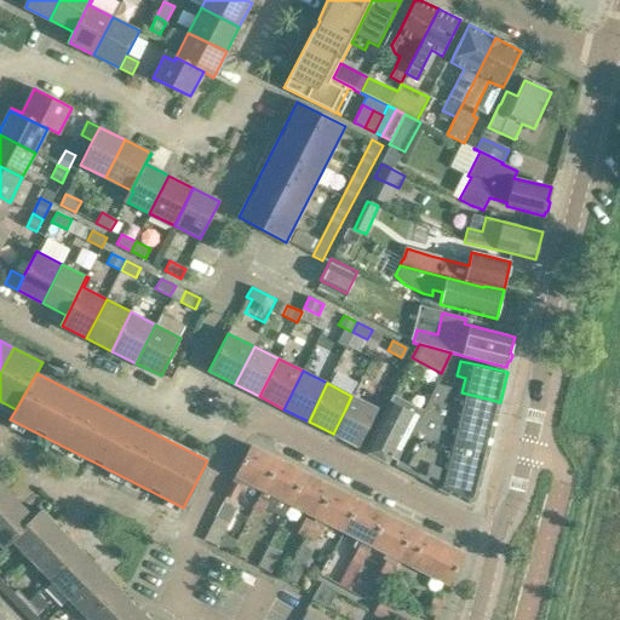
[(443,401),(449,389),(437,385),(431,395),(443,401)]
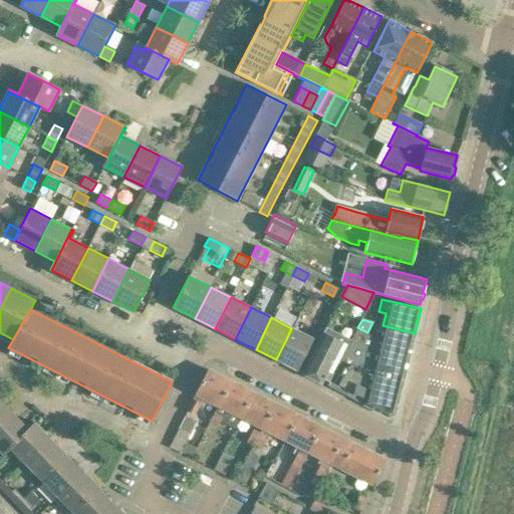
[(394,415),(415,333),(382,325),(379,337),(366,333),(367,332),(357,327),(351,340),(330,381),(327,387),(388,417),(394,415)]
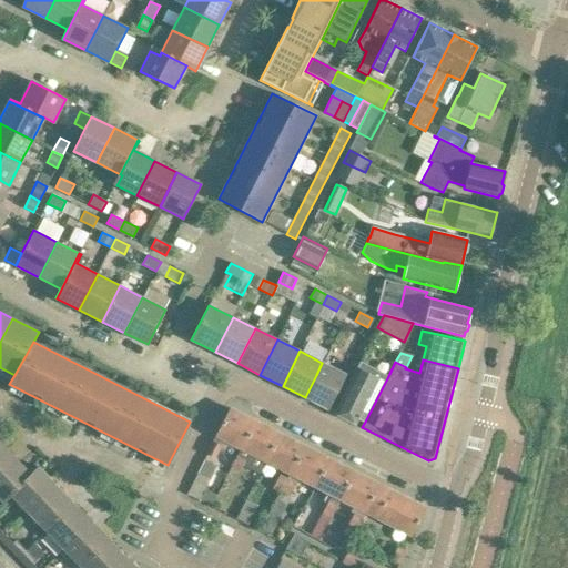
[(365,422),(388,376),(359,362),(334,413),(356,424),(358,418),(365,422)]
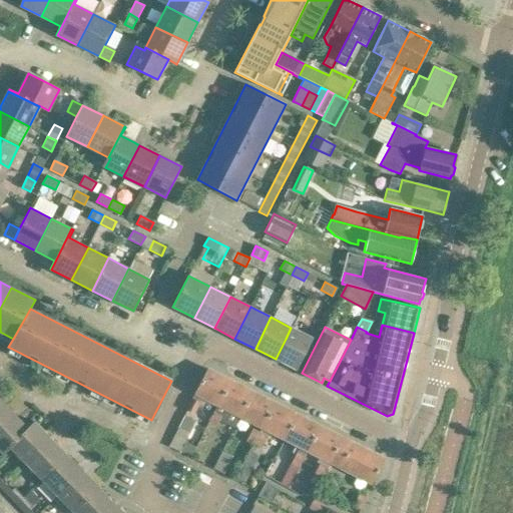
[(297,370),(306,352),(313,338),(291,328),(286,339),(276,359),(297,370)]
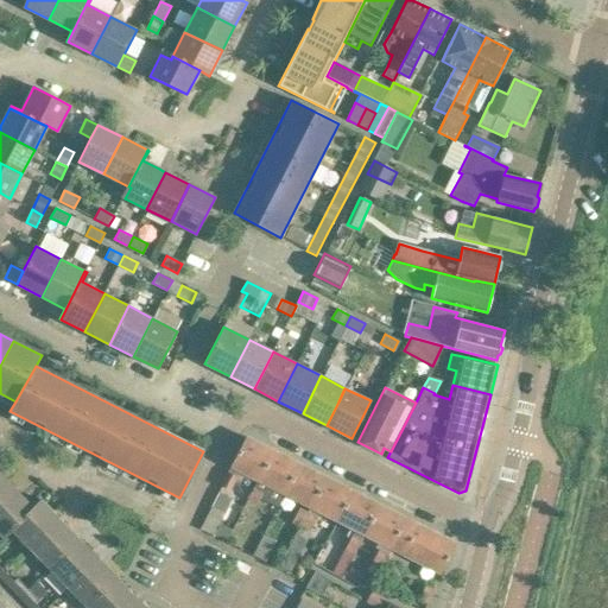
[(246,437),(221,486),(230,491),(240,472),(257,480),(273,451),(246,437)]
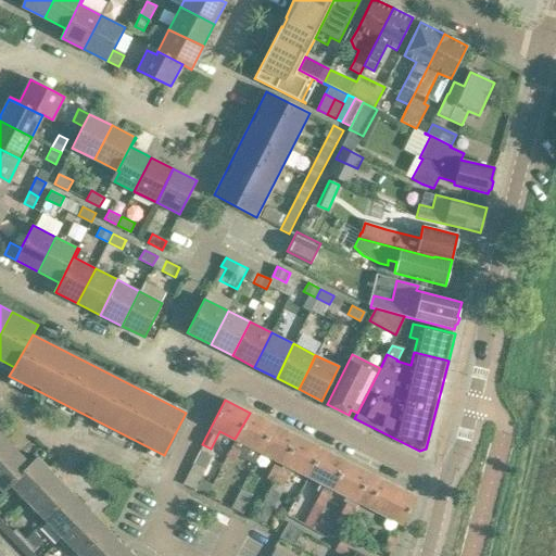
[(236,439),(226,457),(235,462),(237,456),(253,464),(260,451),(274,425),(250,413),(235,439),(236,439)]
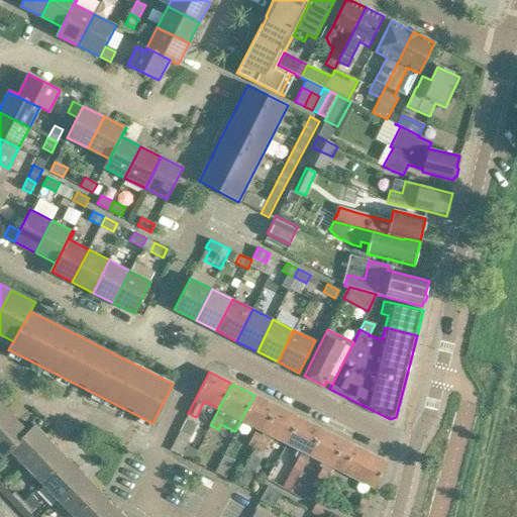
[(254,395),(241,419),(264,431),(277,406),(254,395)]
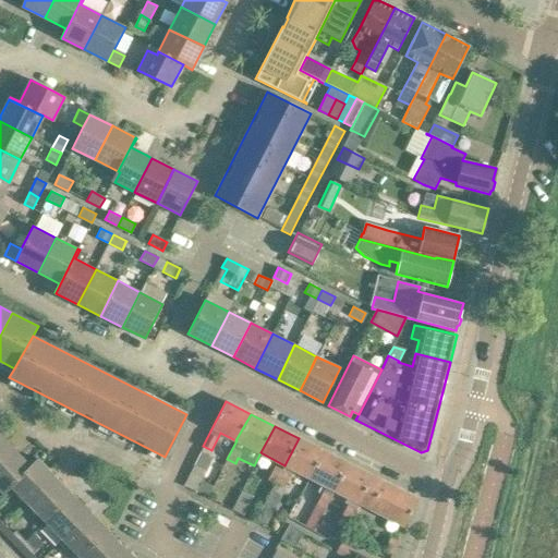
[(0,460),(13,448),(0,435),(0,460)]
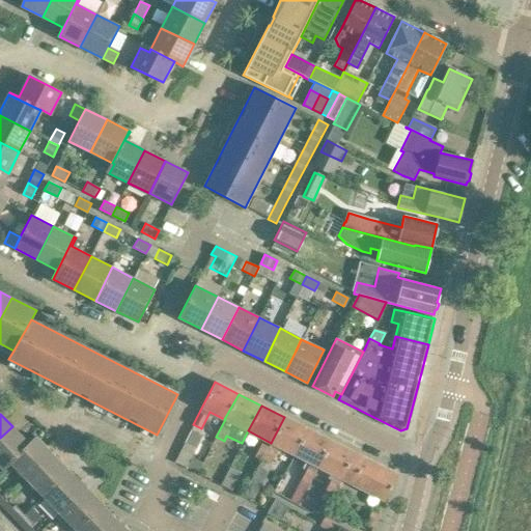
[(262,460),(259,465),(267,469),(270,464),(278,446),(294,454),(307,428),(284,417),(271,443),(268,449),(262,460)]
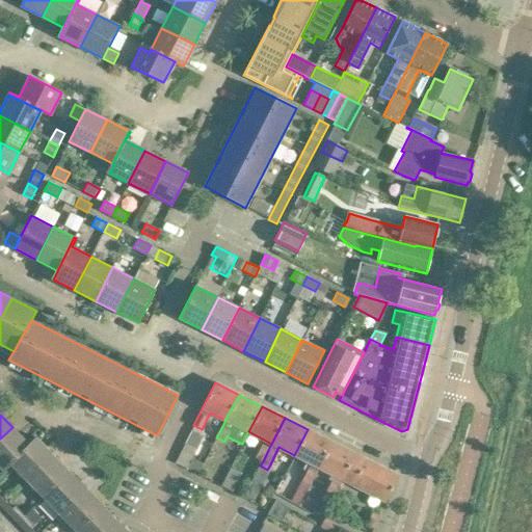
[(29,445),(28,444),(12,427),(0,439),(0,467),(3,471),(10,463),(9,462),(29,445)]
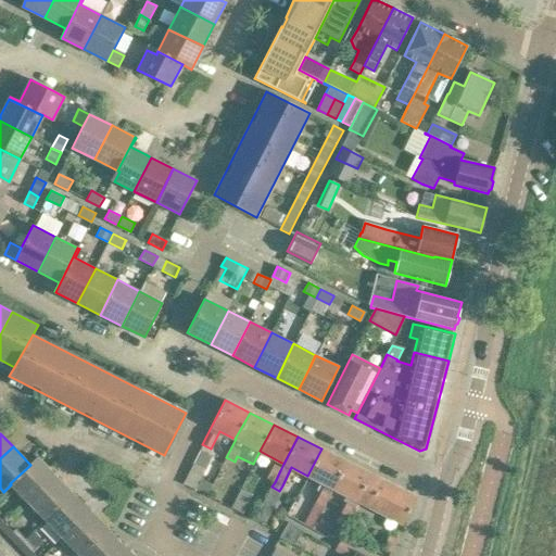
[(321,449),(307,476),(320,482),(316,491),(318,492),(319,489),(328,493),(331,488),(345,462),(321,449)]
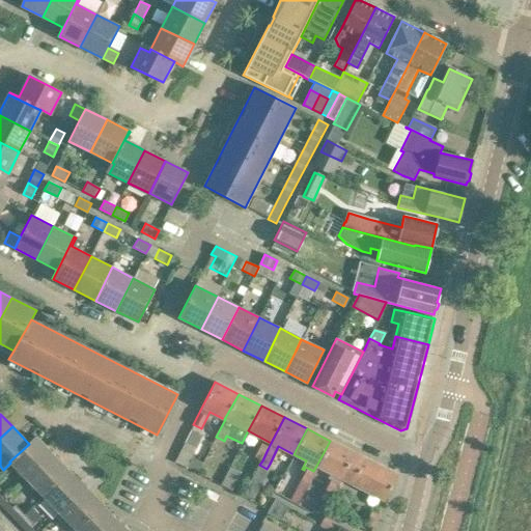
[(185,464),(201,436),(191,430),(174,457),(185,464)]
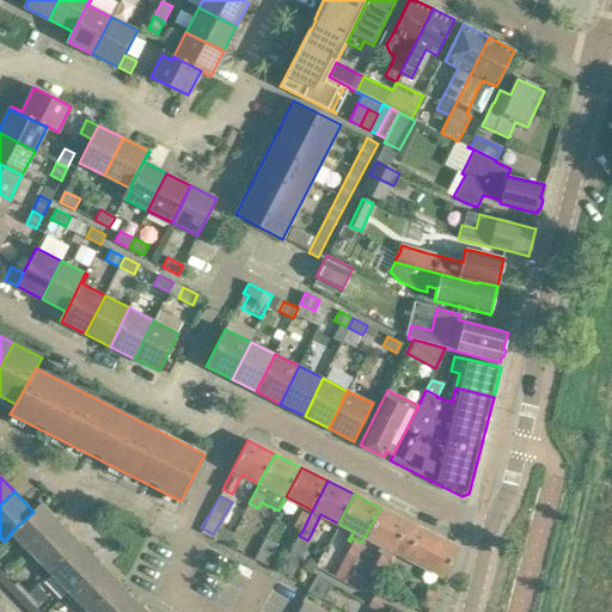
[(61,524),(54,516),(41,503),(32,510),(34,512),(11,532),(12,533),(31,552),(61,524)]
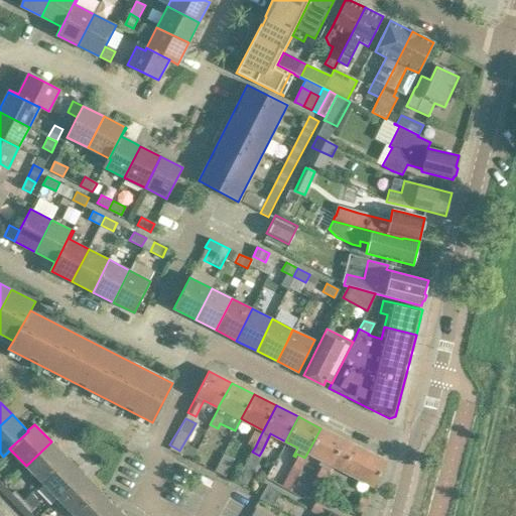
[(320,428),(307,453),(332,465),(344,440),(320,428)]
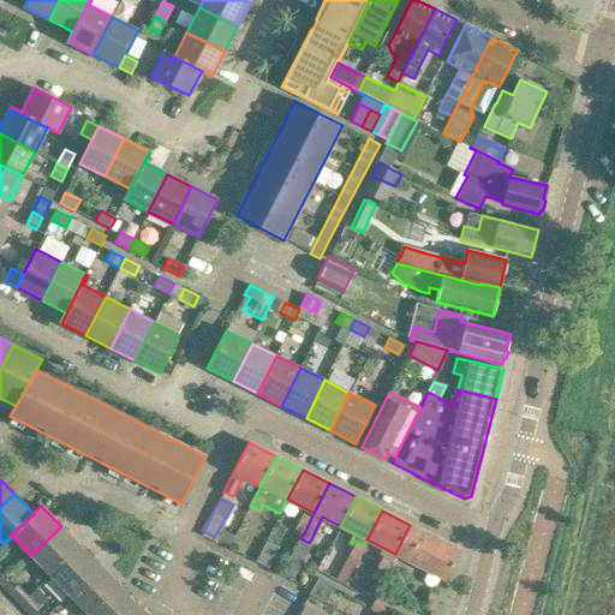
[(302,517),(294,529),(304,533),(310,520),(302,517)]
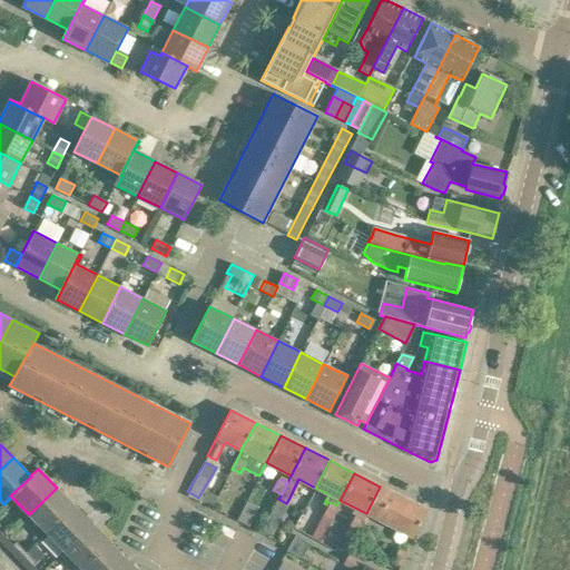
[(380,487),(366,513),(393,528),(413,538),(426,510),(380,487)]
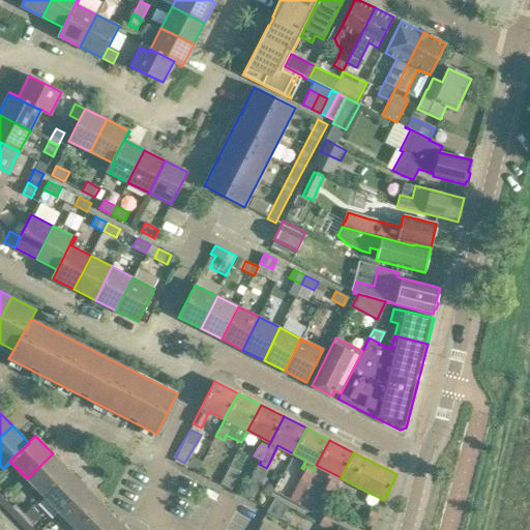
[(42,496),(69,470),(53,453),(27,478),(42,496)]
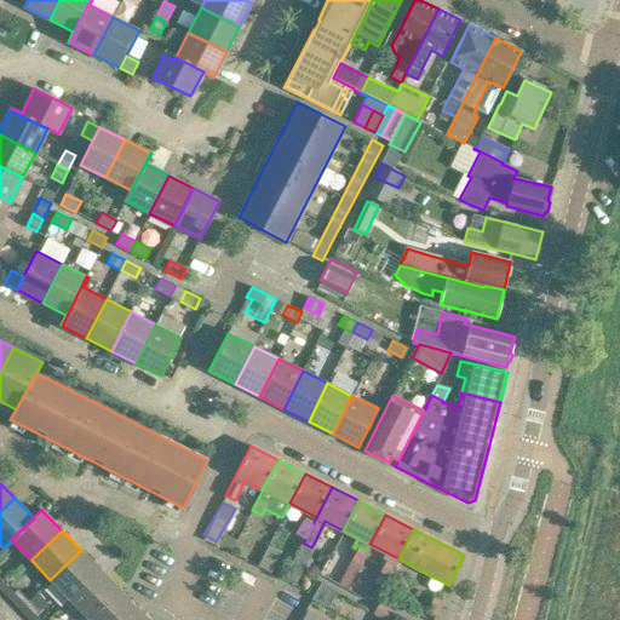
[(355,549),(350,560),(360,564),(366,550),(356,545),(355,549)]
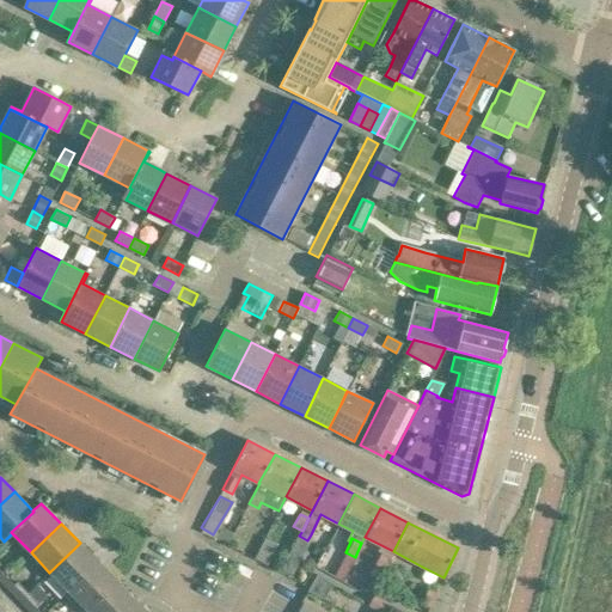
[(68,592),(98,563),(80,543),(49,573),(68,592)]
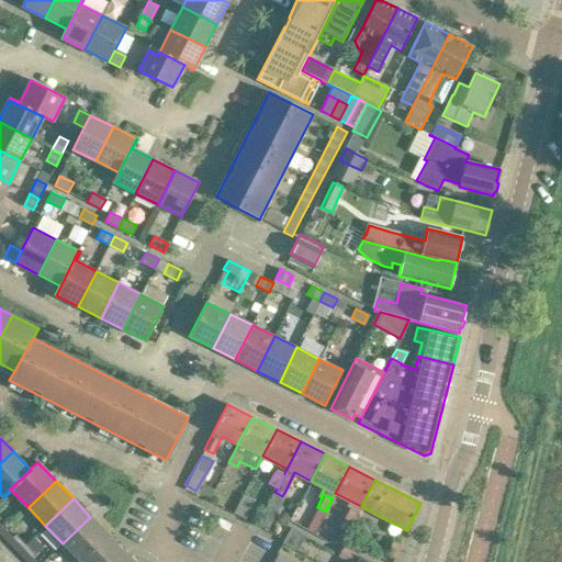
[(351,524),(358,510),(350,506),(344,519),(351,524)]
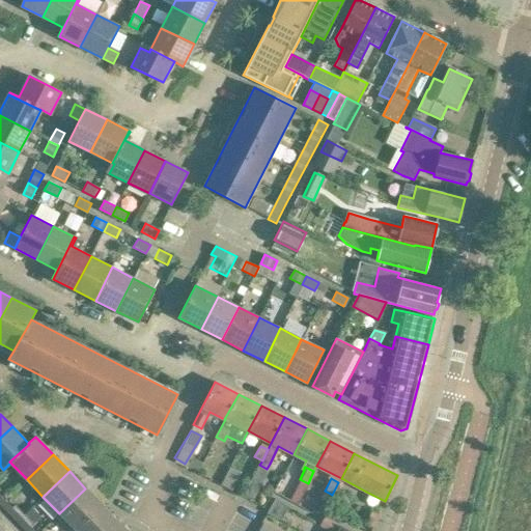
[(76,530),(102,505),(85,488),(59,513),(76,530)]
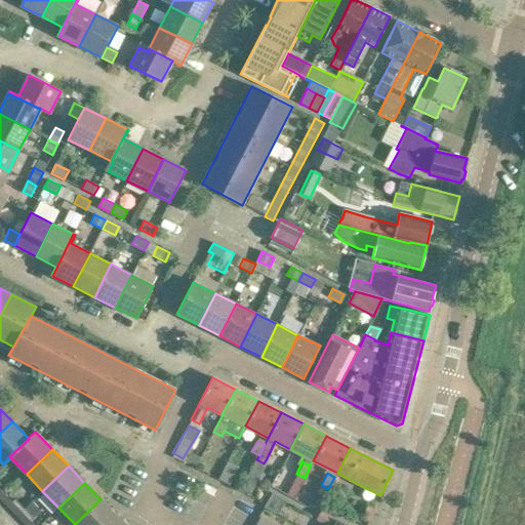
[(11,502),(8,506),(17,516),(24,509),(14,499),(11,502)]
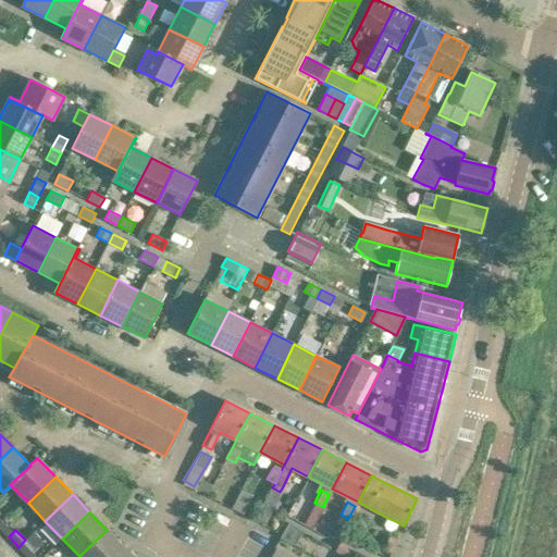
[(79,556),(114,556),(124,547),(107,530),(79,556)]
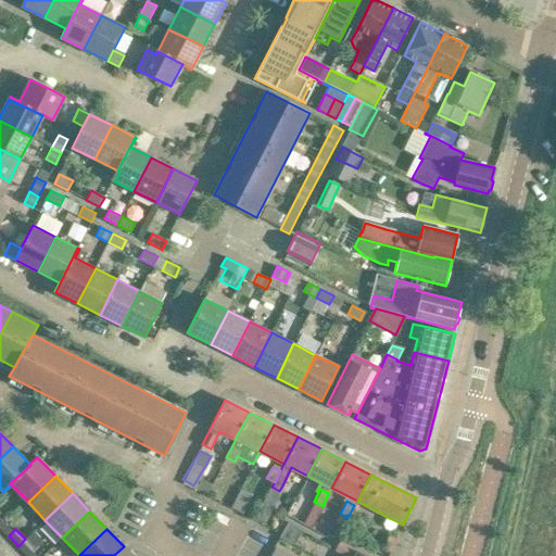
[(391,551),(396,540),(389,536),(383,547),(391,551)]
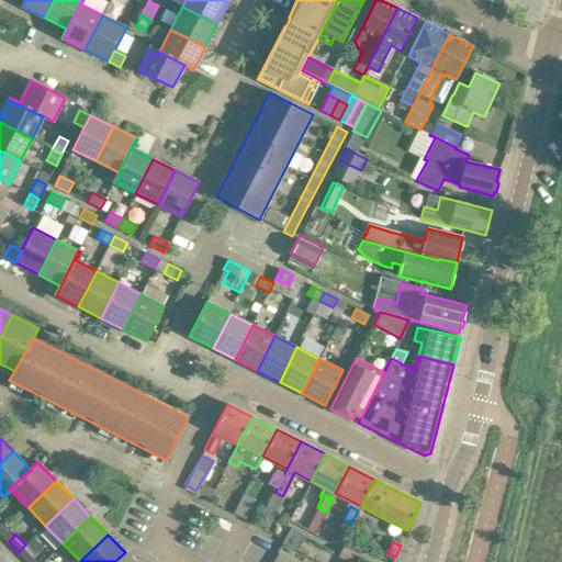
[(25,544),(19,552),(29,561),(35,554),(25,544)]
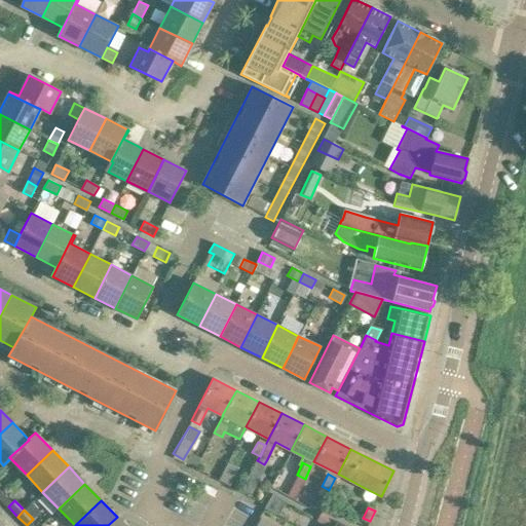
[(324,524),(322,525),(345,525),(346,525),(337,521),(321,512),(316,520),(324,524)]
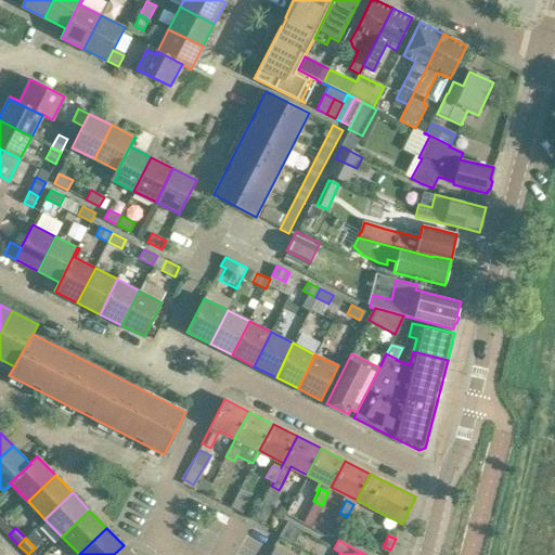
[(114,554),(132,554),(124,545),(114,554)]
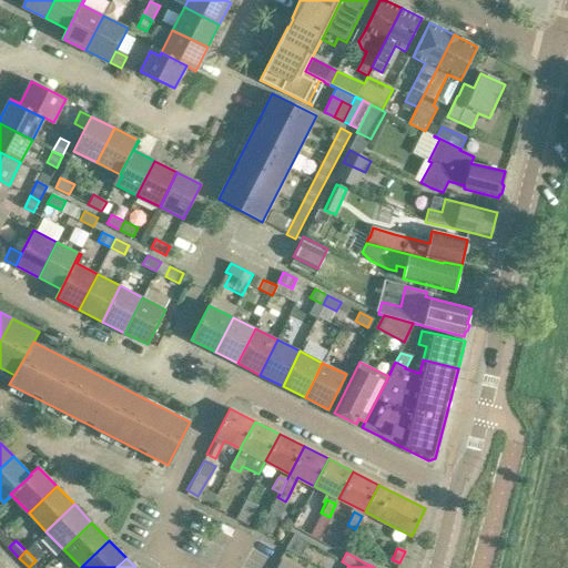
[(274,567),(301,567),(281,558),(274,567)]
